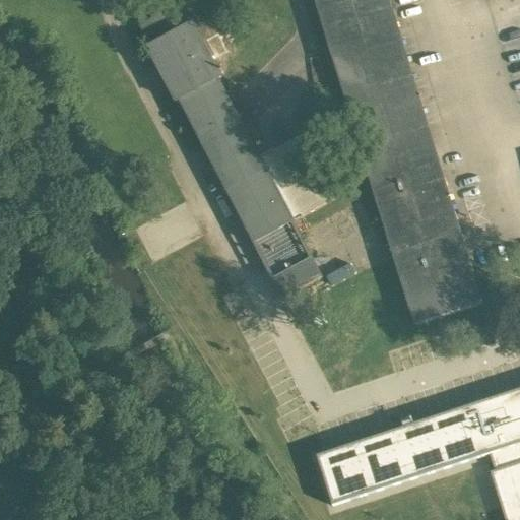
[(482,306),(388,0),(315,0),(415,326),(482,306)]
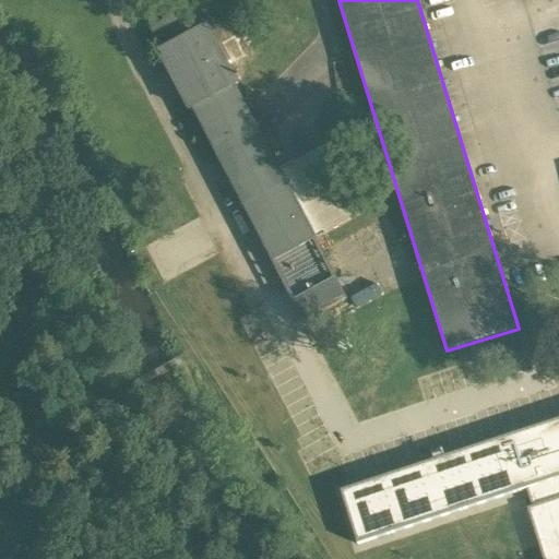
[(193,8),(152,30),(163,50),(158,52),(159,54),(147,60),(154,73),(167,67),(190,110),(193,109),(235,86),(239,85),(228,64),(230,63),(232,64),(245,57),(234,37),(221,44),(221,45),(218,46),(207,26),(204,28),(193,8)]
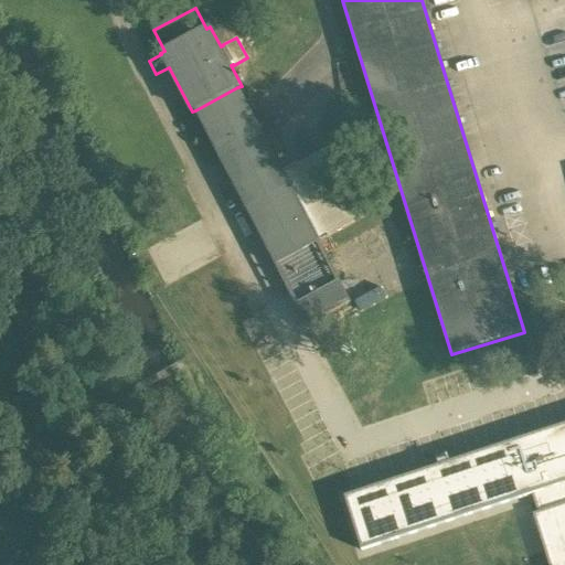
[(281,172),(237,87),(195,110),(296,305),(339,283),(318,243),(281,172)]
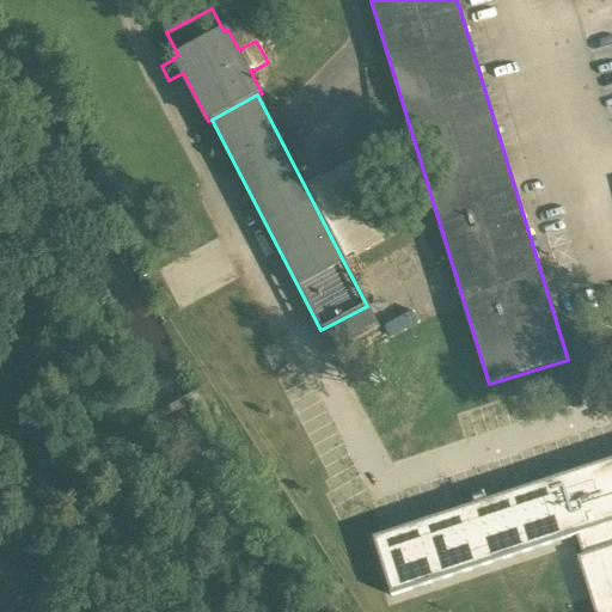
[(352,163),(305,187),(344,263),(392,239),(352,163)]
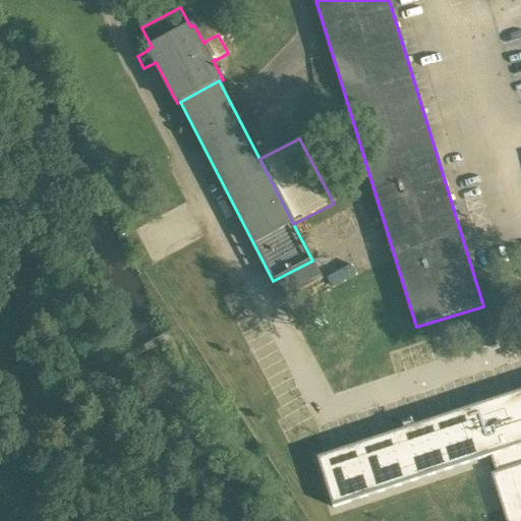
[(312,261),(273,281),(283,299),(323,280),(312,261)]
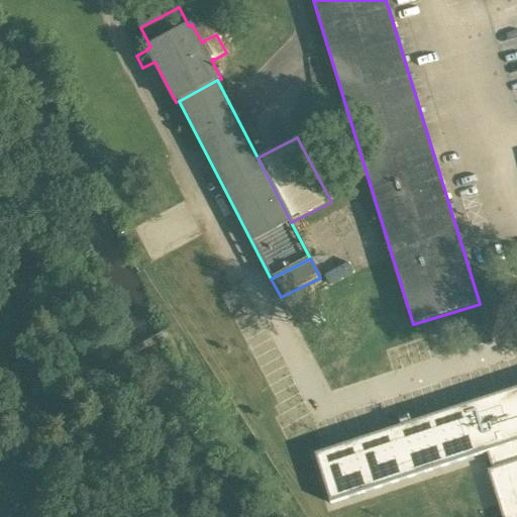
[(516,386),(311,450),(327,500),(488,449),(516,440),(516,386)]
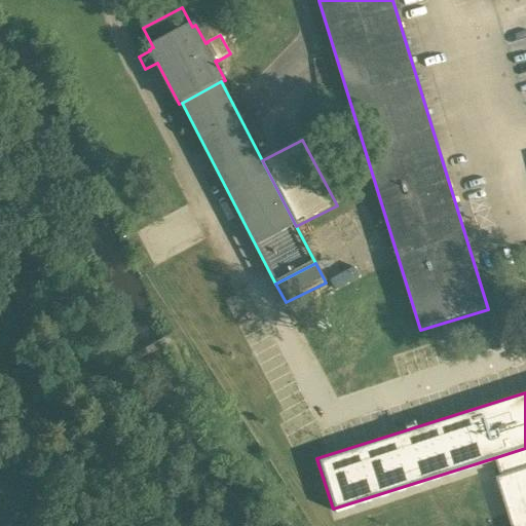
[(525,448),(496,457),(502,477),(525,470),(525,448)]
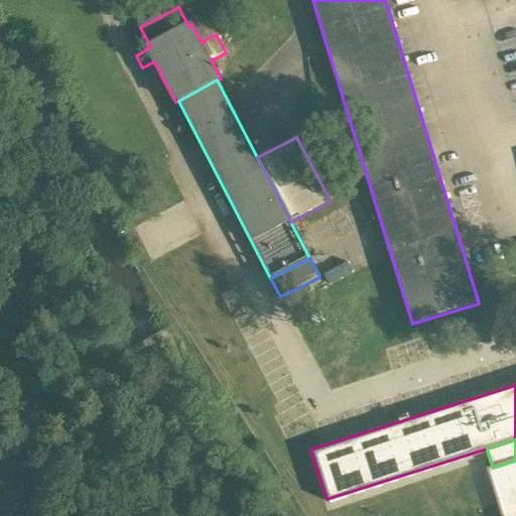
[(515,515),(515,461),(493,468),(488,470),(502,515),(515,515)]
